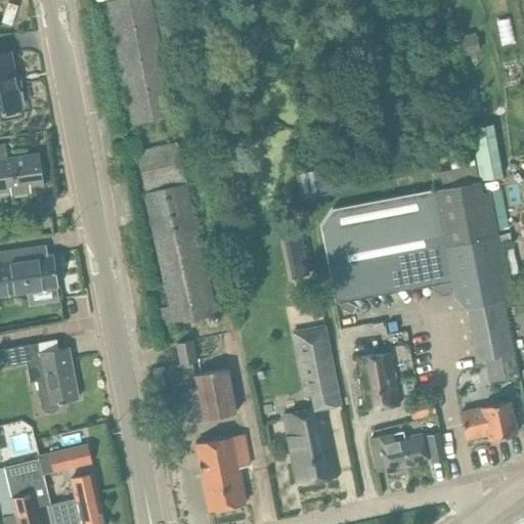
[(149,0),(115,0),(108,1),(133,123),(173,115),(149,0)]
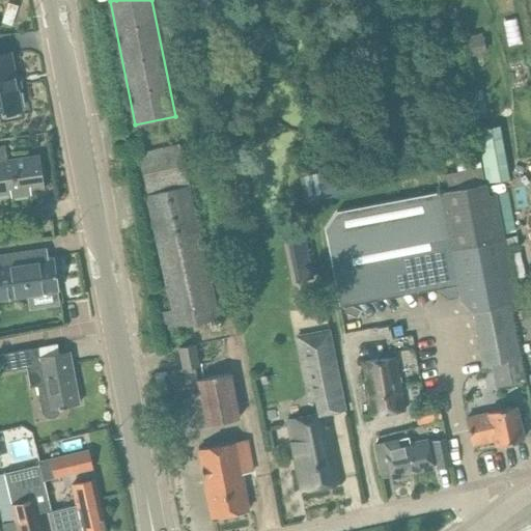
[(479,35),(463,39),(467,56),(483,52),(479,35)]
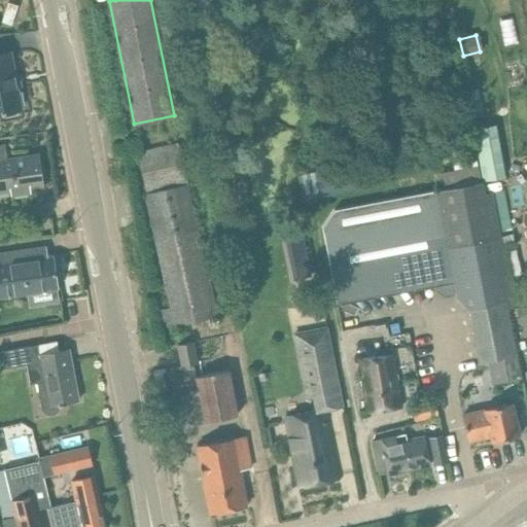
[(4,117),(16,114),(15,109),(20,109),(19,105),(24,104),(22,92),(16,92),(9,53),(0,54),(0,112),(3,112),(4,117)]
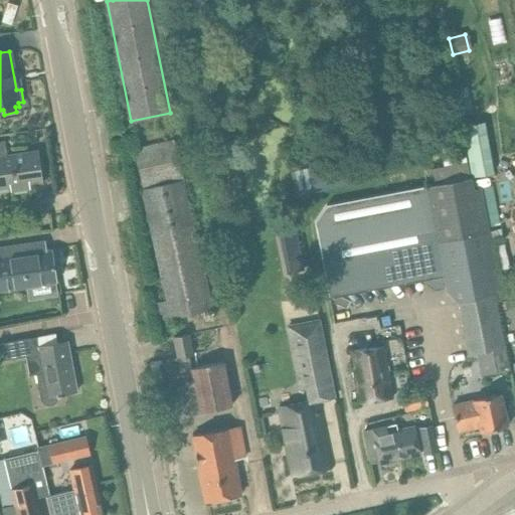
[(494,166),(488,115),(468,118),(474,169),(494,166)]
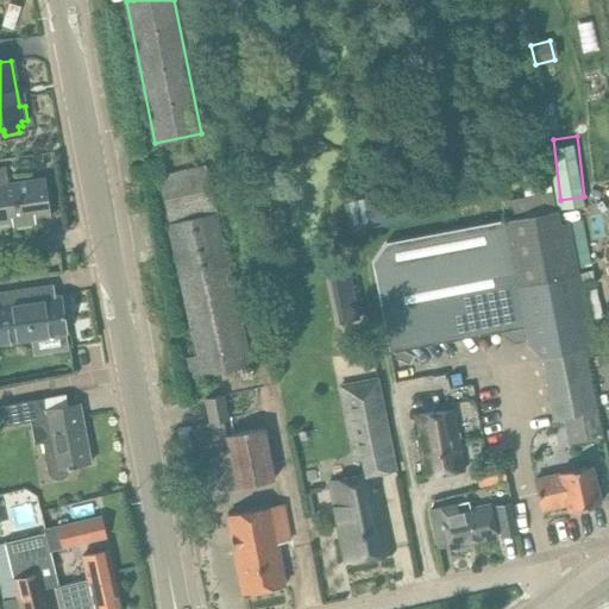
[(206,165),(159,177),(169,221),(217,209),(206,165)]
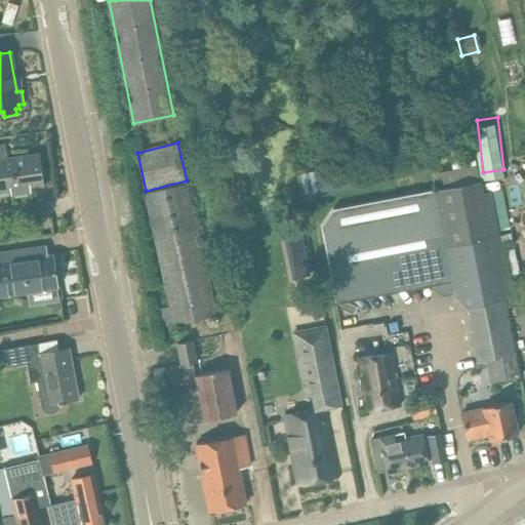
[(39,154),(8,158),(6,145),(0,146),(0,192),(10,191),(10,195),(31,192),(30,188),(43,186),(39,154)]
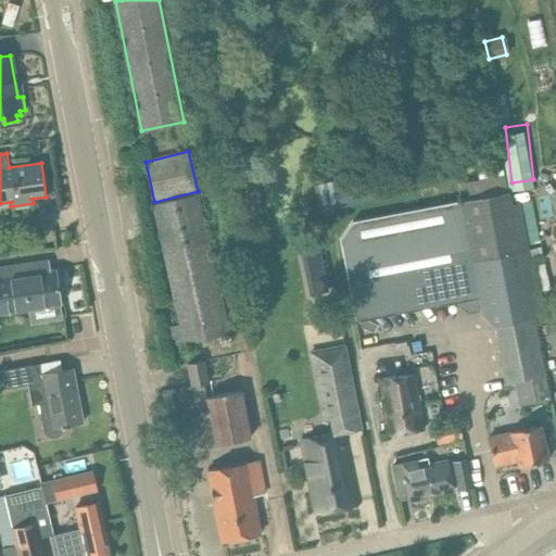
[(400,167),(315,185),(320,213),(405,194),(400,167)]
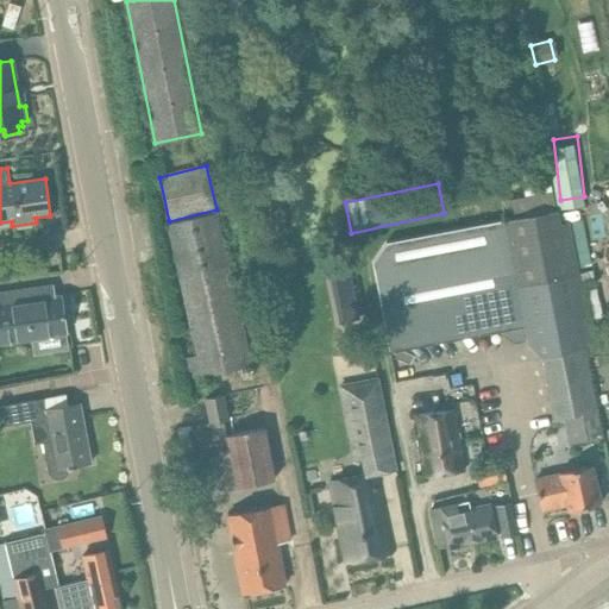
[(509,217),(553,207),(550,192),(506,201),(509,217)]
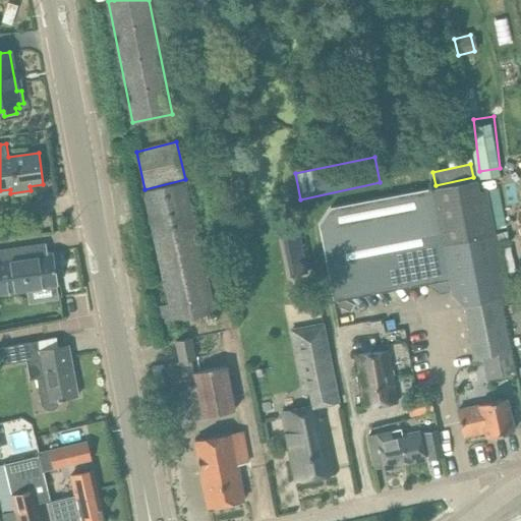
[(506,297),(495,237),(485,190),(500,188),(497,176),(332,208),(320,224),(335,300),(429,282),(429,286),(441,293),(451,291),(451,293),(464,306),(474,358),(482,357),(486,380),(515,373),(501,298),(506,297)]
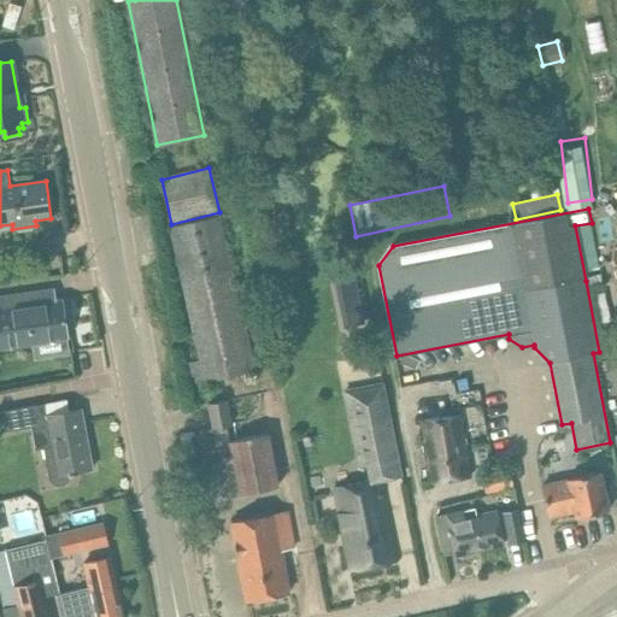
[(204,382),(225,377),(253,371),(219,216),(169,227),(197,351),(183,353),(189,383),(203,380),(204,382)]
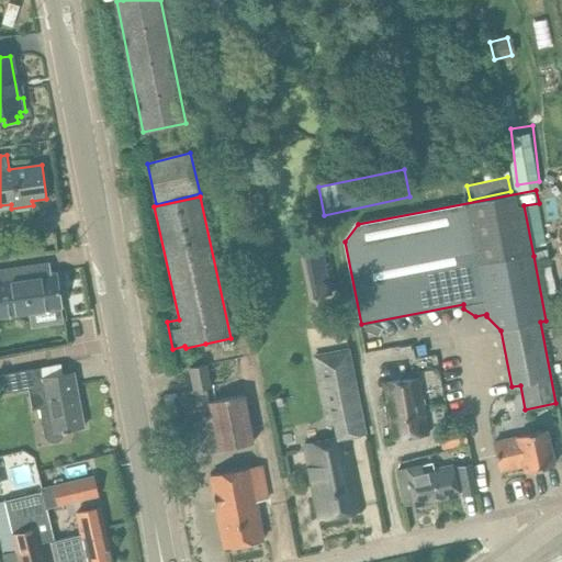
[(326,250),(310,251),(312,293),(328,293),(326,250)]
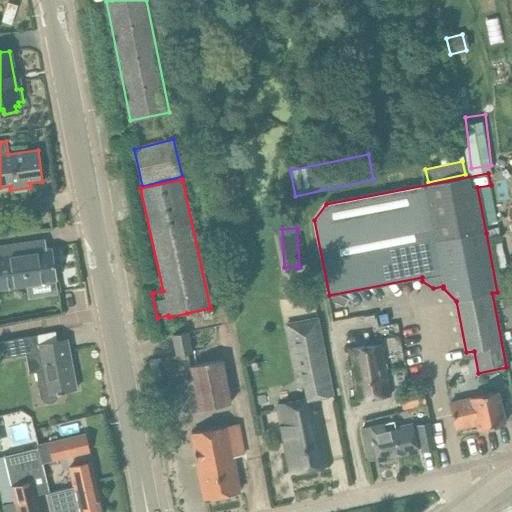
[(32,242),(22,243),(18,244),(19,253),(23,252),(28,284),(57,280),(52,248),(33,251),(32,242)]
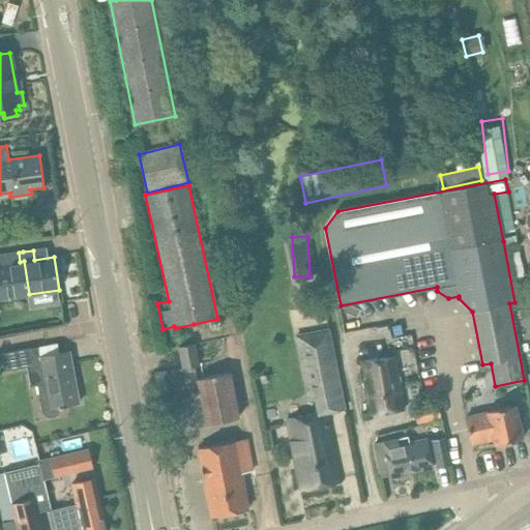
[(0,298),(29,294),(24,261),(20,262),(19,253),(23,252),(0,255),(0,298)]
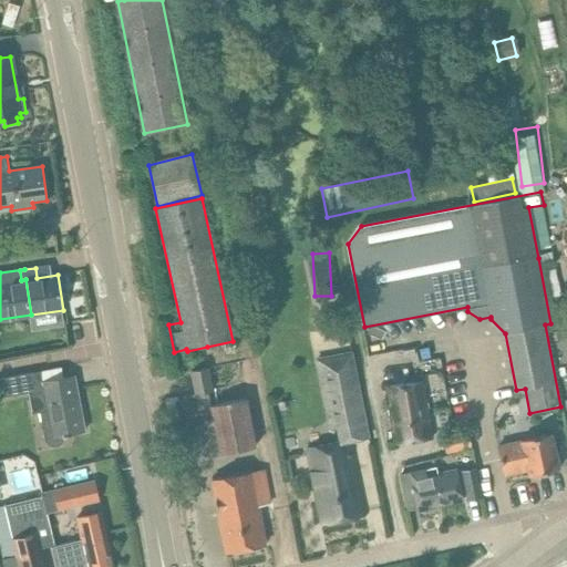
[(363,516),(349,441),(369,436),(352,352),(317,359),(331,430),(338,428),(341,443),(308,450),(321,524),(363,516)]
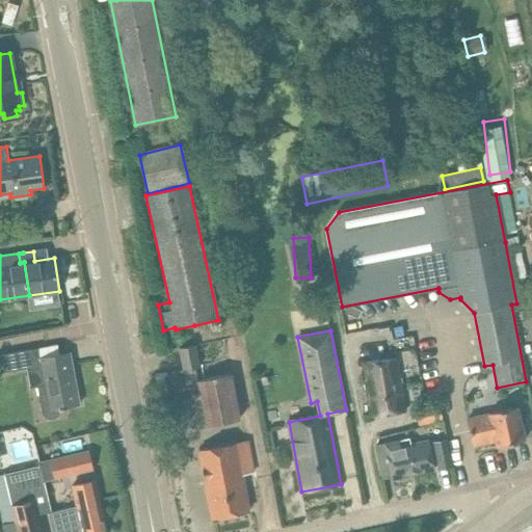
[(184,369),(196,367),(198,366),(194,345),(180,348),(184,369)]
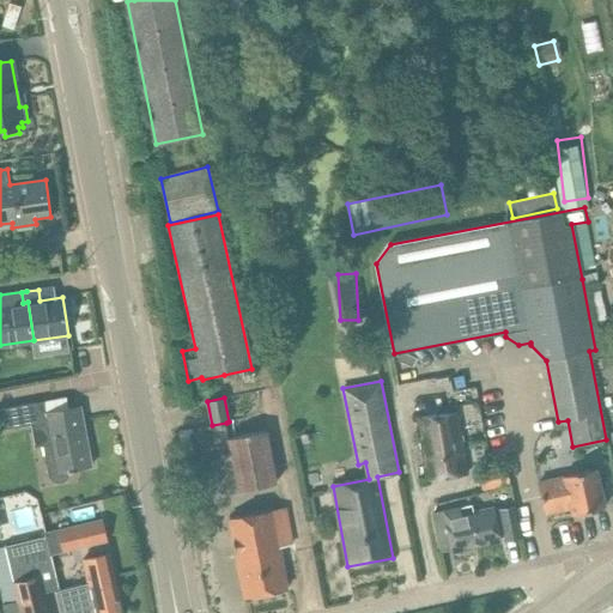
[(80,406),(46,413),(44,401),(0,410),(0,412),(4,429),(31,423),(36,447),(44,444),(50,478),(52,480),(54,481),(58,483),(61,483),(64,481),(66,480),(67,477),(68,474),(68,473),(74,472),(73,468),(91,465),(87,447),(85,447),(83,439),(86,439),(80,406)]
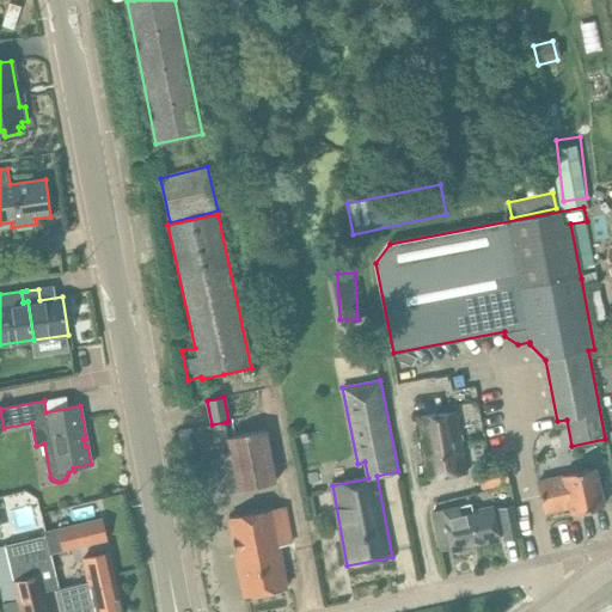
[(466,472),(463,450),(457,412),(417,418),(427,479),(466,472)]
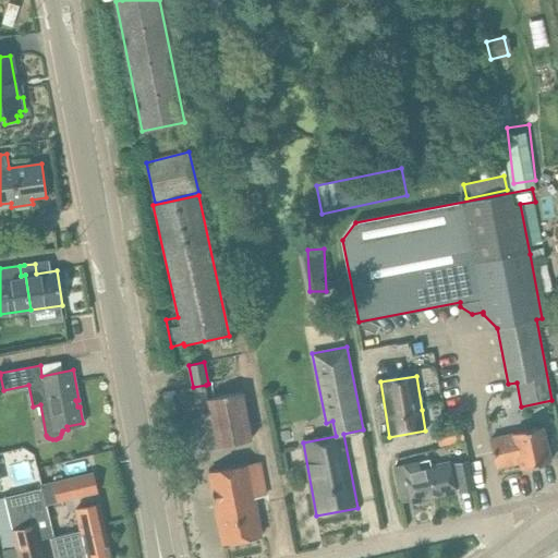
[(242,392),(216,397),(208,399),(209,408),(217,446),(251,439),(242,392)]
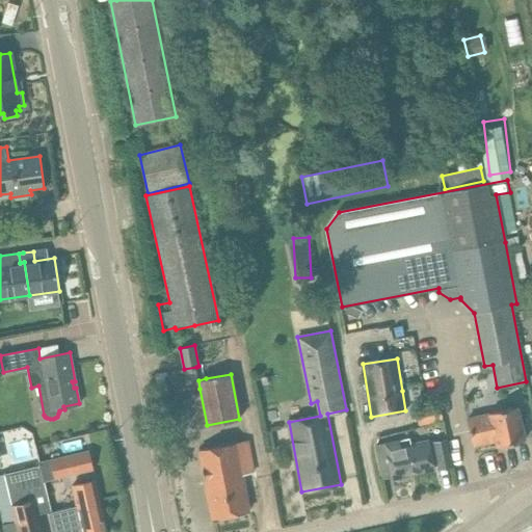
[(420,426),(441,422),(444,421),(440,404),(416,409),(420,426)]
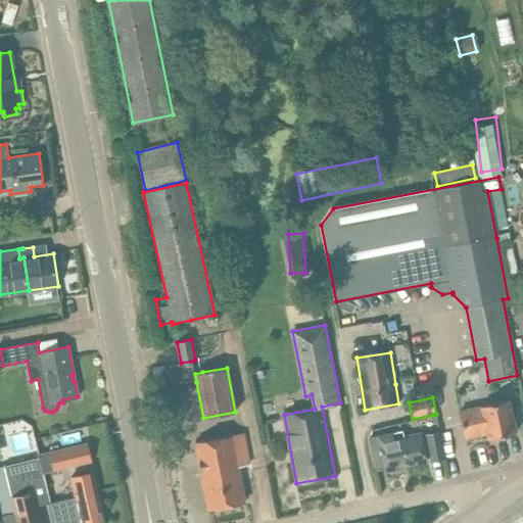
[(480,408),(459,412),(464,438),(486,433),(487,439),(516,433),(508,399),(480,406),(480,408)]
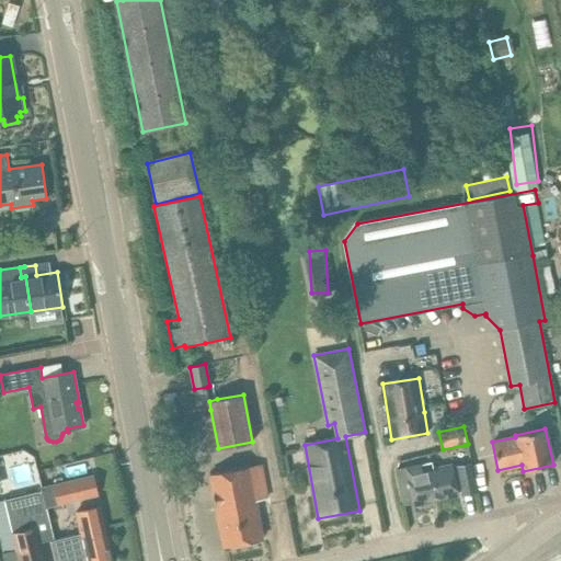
[(407,473),(397,476),(403,505),(413,503),(414,506),(458,495),(450,466),(433,469),(431,461),(405,468),(407,473)]
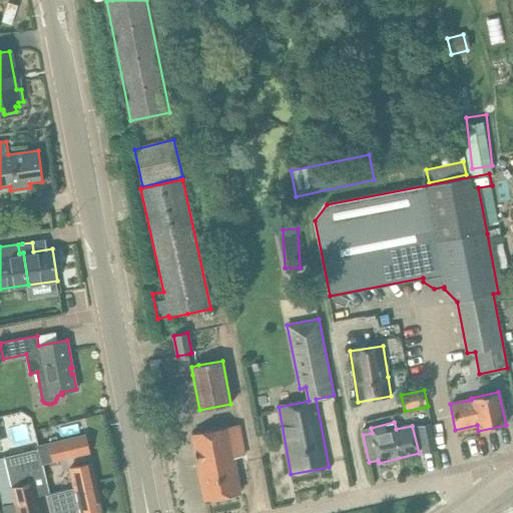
[(417,427),(419,433),(423,452),(435,449),(429,424),(417,427)]
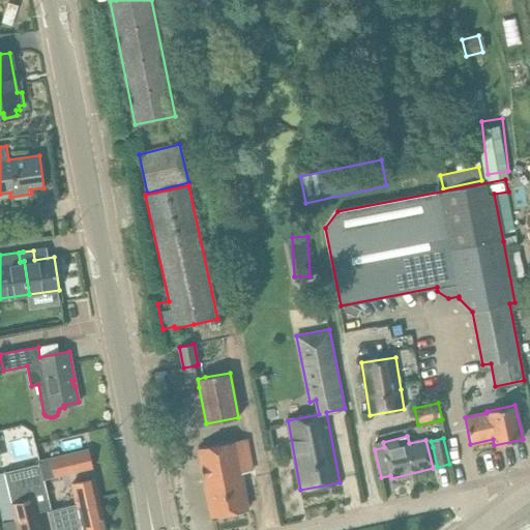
[(245,439),(198,447),(211,516),(247,509),(240,473),(252,471),(245,439)]
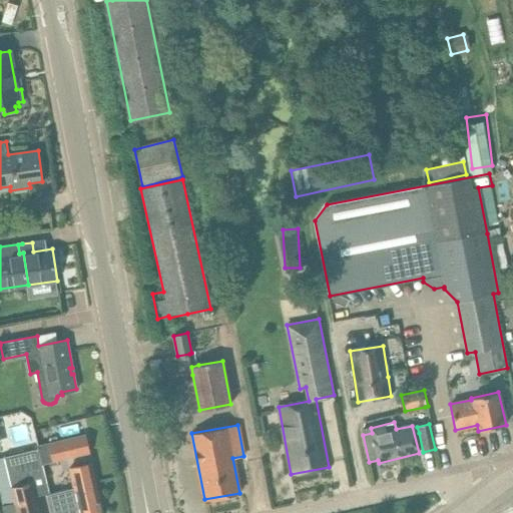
[(38,446),(38,449),(42,463),(88,452),(84,435),(38,446)]
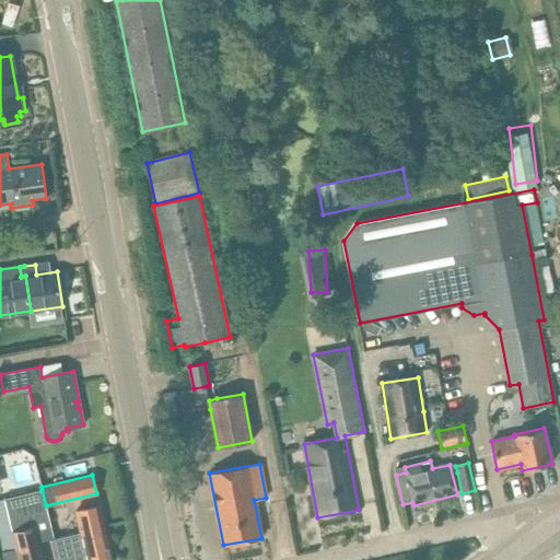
[(46,505),(42,490),(4,498),(16,549),(2,551),(3,559),(43,559),(37,534),(51,529),(46,505)]
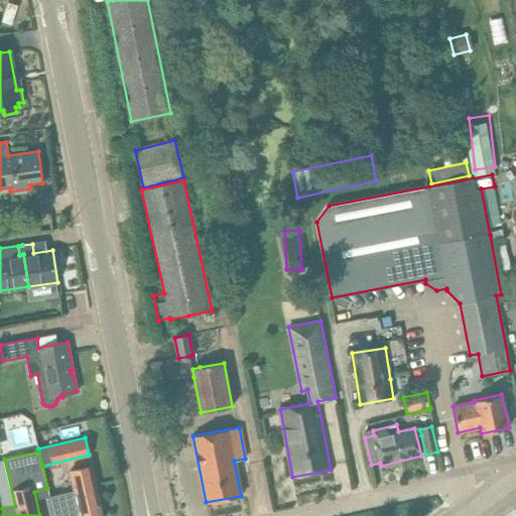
[(74,491),(46,497),(49,508),(50,515),(103,515),(92,466),(70,471),(74,491)]
